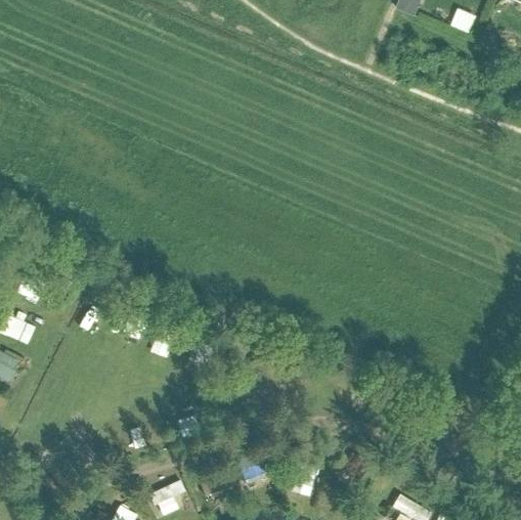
[(411,16),(419,2),(414,0),(405,0),(400,11),(411,16)]
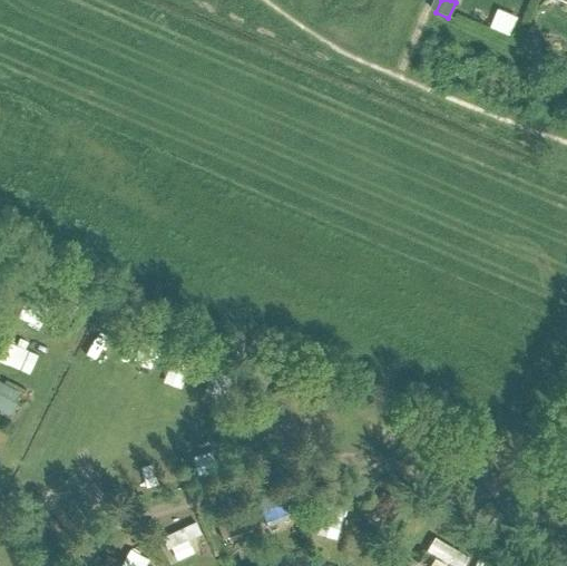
[(5,324),(36,339),(44,321),(12,306),(5,324)]
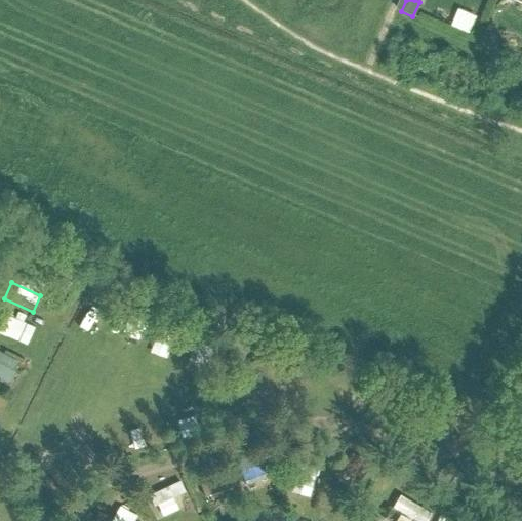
[(314,487),(319,469),(300,463),(295,482),(314,487)]
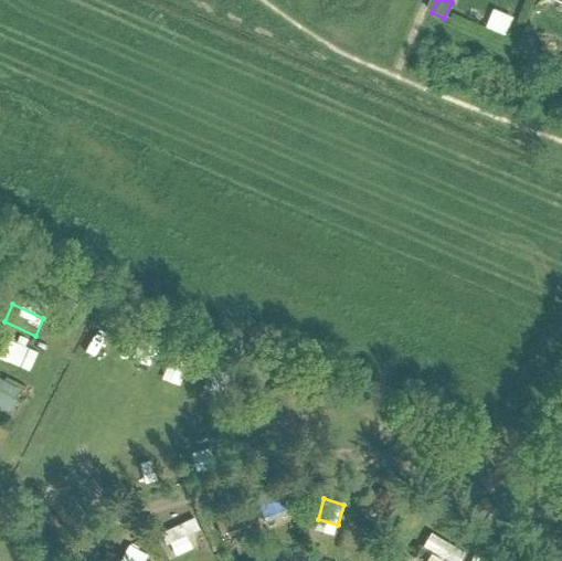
[(161,531),(170,554),(195,546),(187,522),(161,531)]
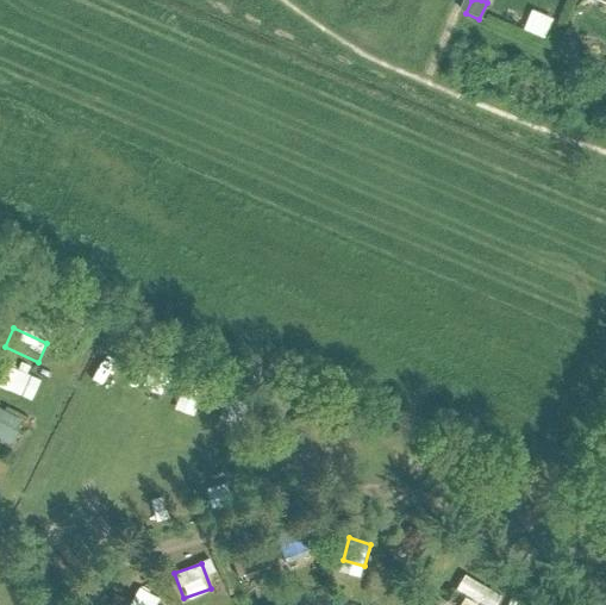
[(138,588),(130,604),(168,604),(169,603),(138,588)]
